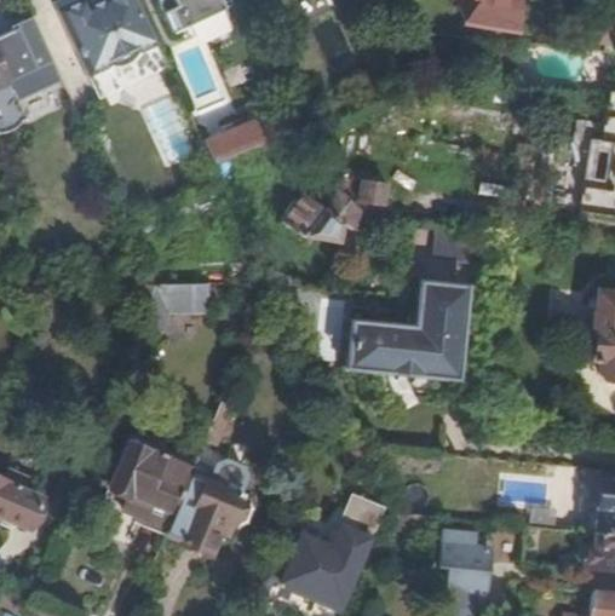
[(92,75),(160,44),(139,0),(102,0),(92,5),(90,0),(81,0),(62,10),(92,75)]
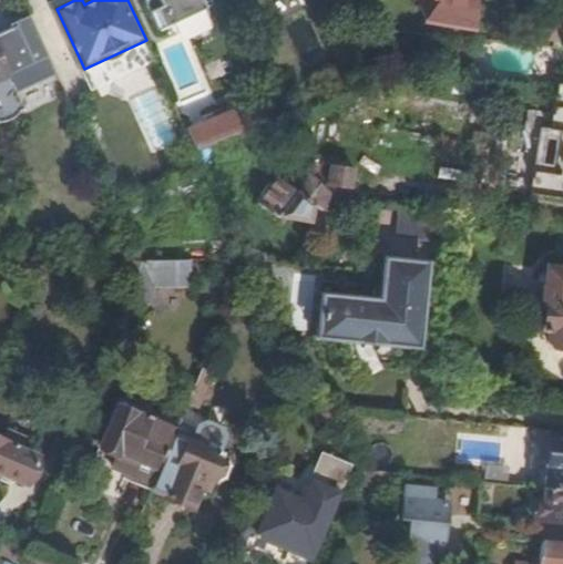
[(419,33),(472,38),(473,27),(474,27),(478,0),(437,0),(439,4),(419,33)]
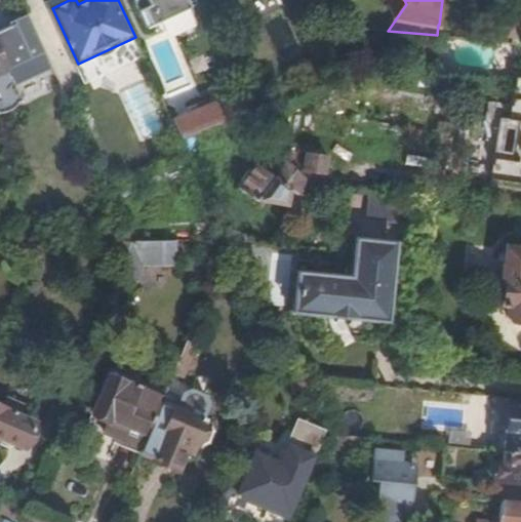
[(16,24),(0,31),(0,115),(5,115),(12,112),(22,106),(21,103),(24,101),(16,85),(39,74),(16,24)]
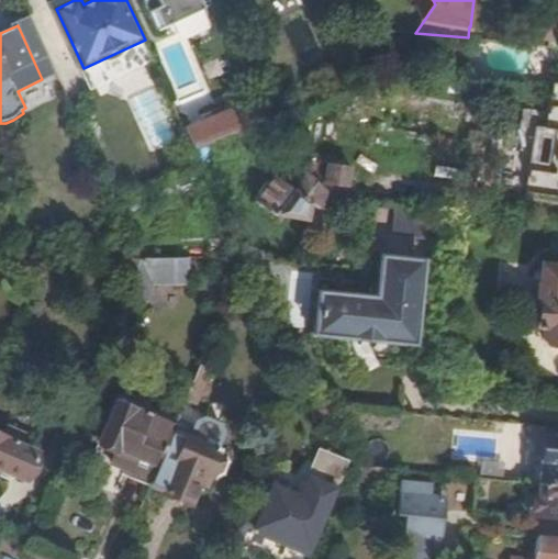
[(187,129),(196,148),(238,131),(230,111),(187,129)]
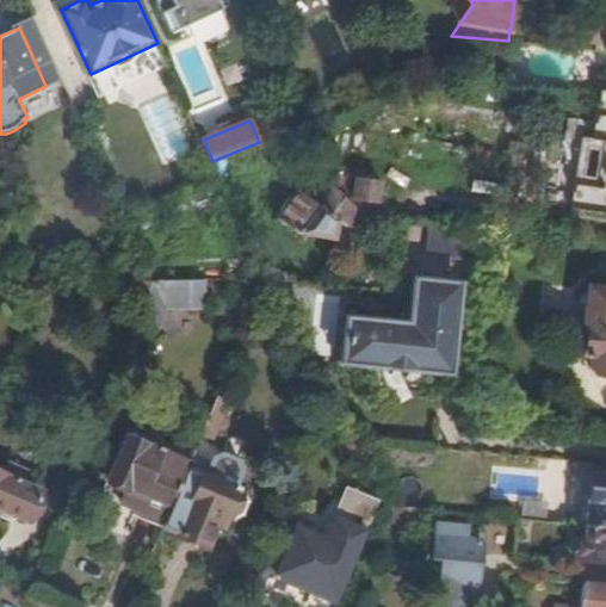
[(339,224),(354,227),(354,218),(377,222),(378,216),(382,217),(384,199),(381,198),(383,179),(351,174),(347,196),(335,189),(321,205),(302,190),(280,217),(302,234),(336,240),(339,224)]
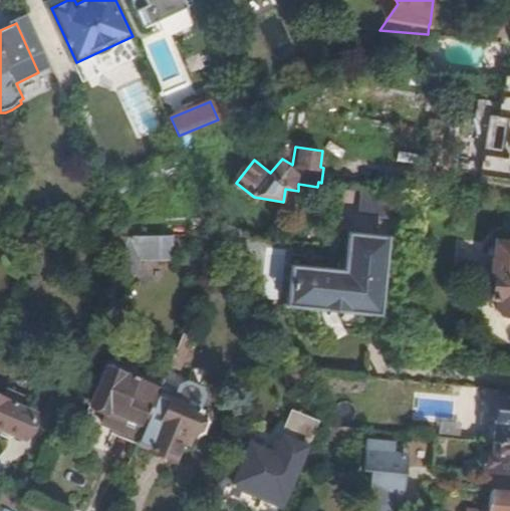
[(409,189),(365,185),(362,215),(406,218),(409,189)]
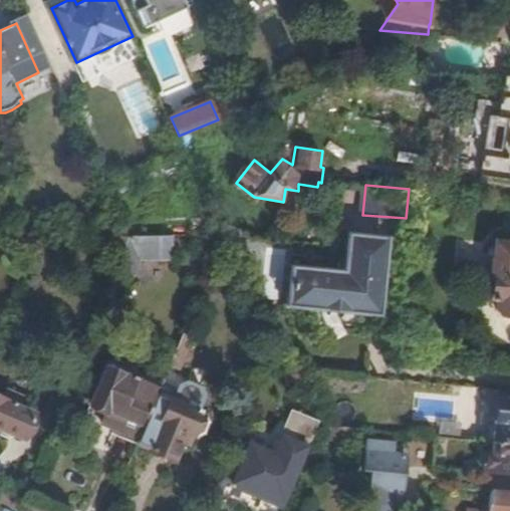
[(300,191),(298,191),(285,189),(283,202),(282,210),(297,212),(300,191)]
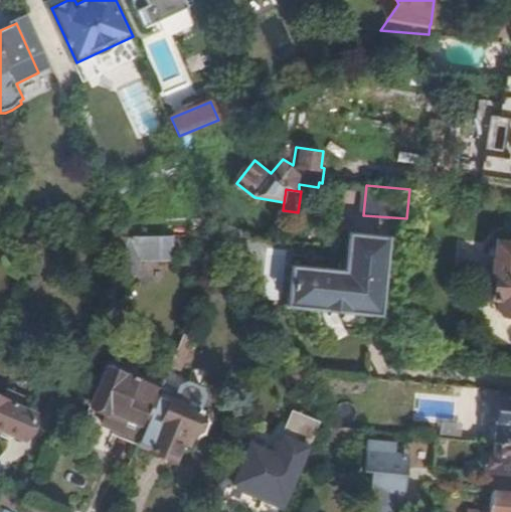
[(380,315),(389,242),(371,240),(372,234),(350,232),(346,271),(292,264),(287,304),(380,315)]
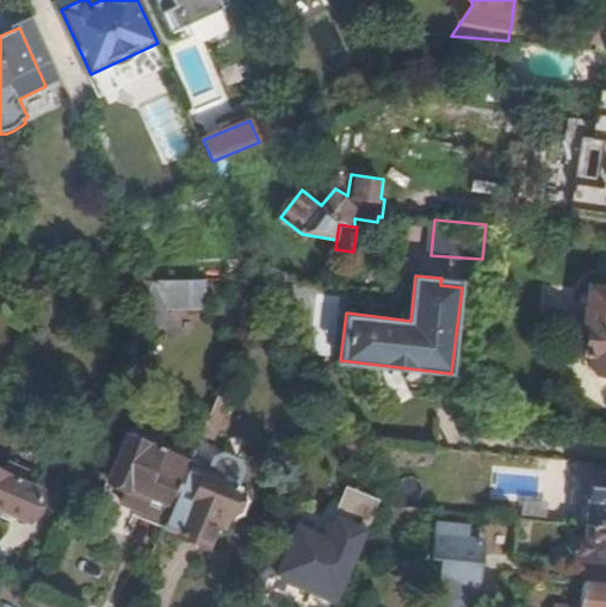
[(209,305),(209,278),(156,279),(148,303),(142,317),(162,326),(171,307),(209,305)]
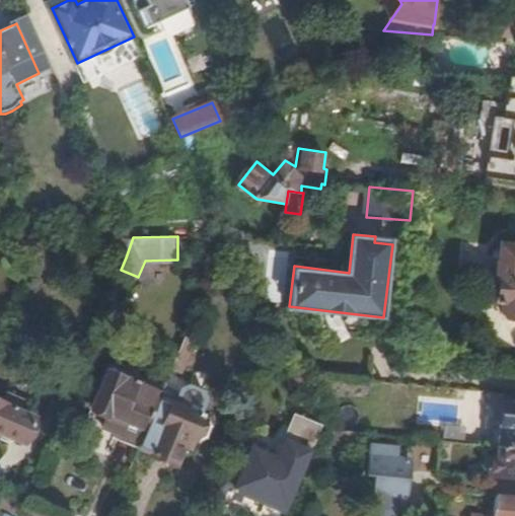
[(126,258),(133,237),(119,237),(114,251),(126,258)]
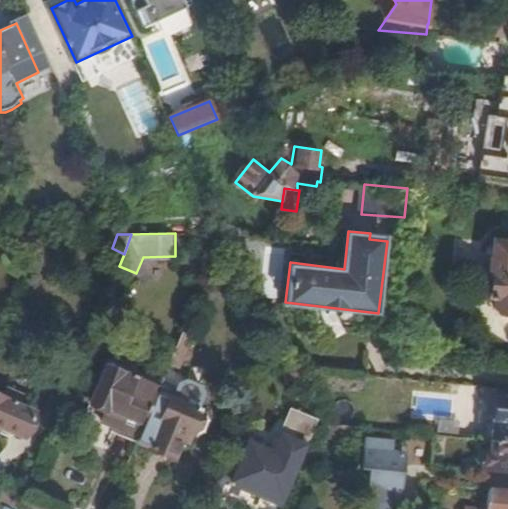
[(37,236),(28,236),(21,256),(28,260),(37,236)]
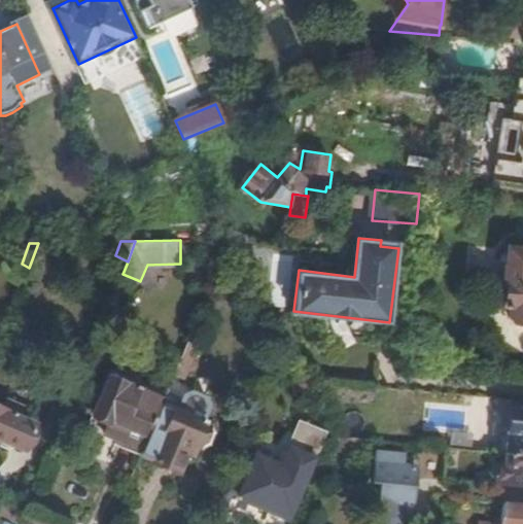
[(522,248),(513,248),(511,266),(508,266),(507,286),(510,286),(508,305),(514,306),(513,317),(518,322),(522,322),(522,248)]
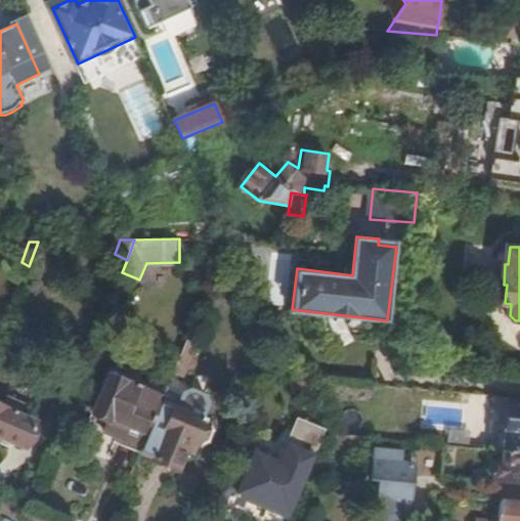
[(202,335),(192,331),(183,352),(192,356),(202,335)]
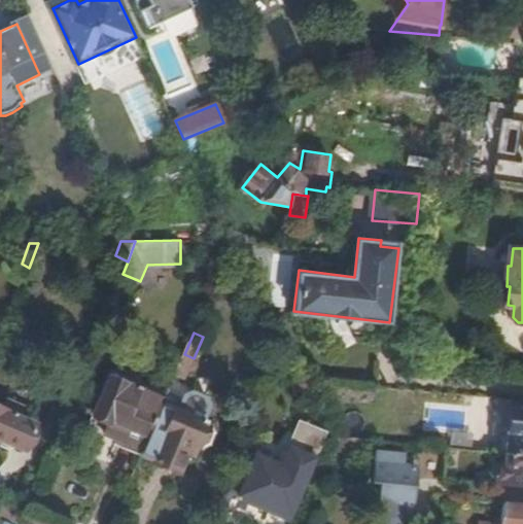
[(194,358),(184,354),(176,375),(185,379),(194,358)]
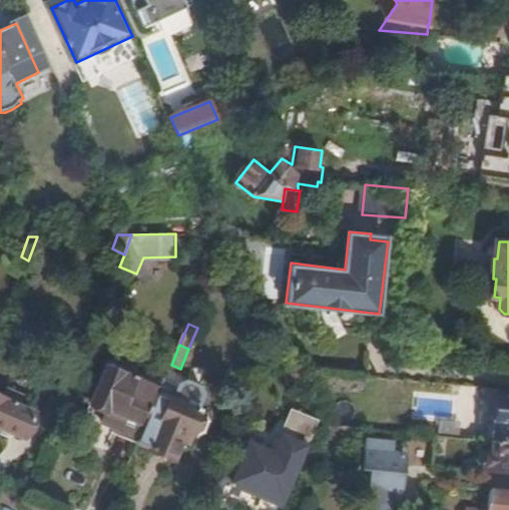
[(161,389),(163,382),(110,359),(107,367),(161,389)]
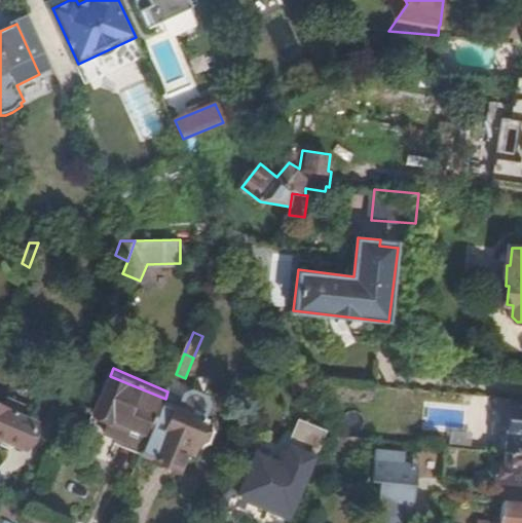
[(146,447),(163,404),(165,399),(110,376),(103,394),(99,391),(92,406),(92,409),(97,410),(95,413),(111,419),(105,436),(118,442),(121,437),(146,447)]
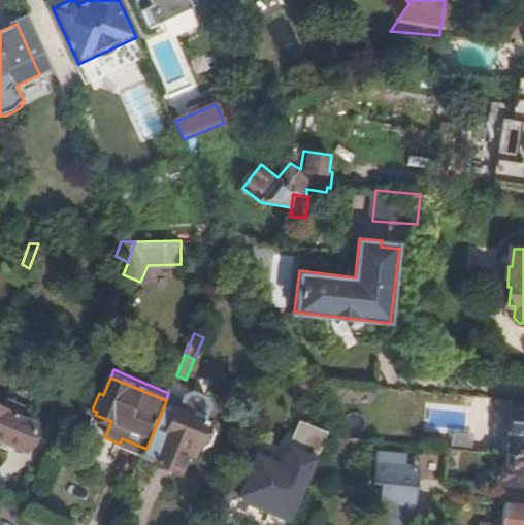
[(20,419),(24,407),(9,401),(5,411),(0,408),(0,439),(26,450),(35,426),(20,419)]
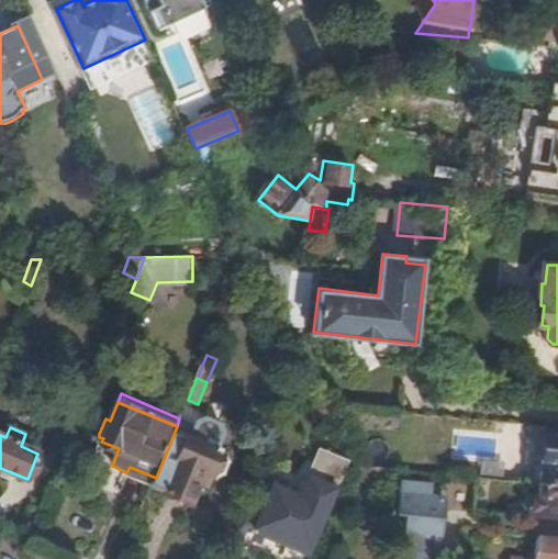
[(156,478),(154,483),(167,490),(166,493),(192,504),(205,472),(216,477),(225,471),(230,460),(224,454),(175,432),(156,478)]
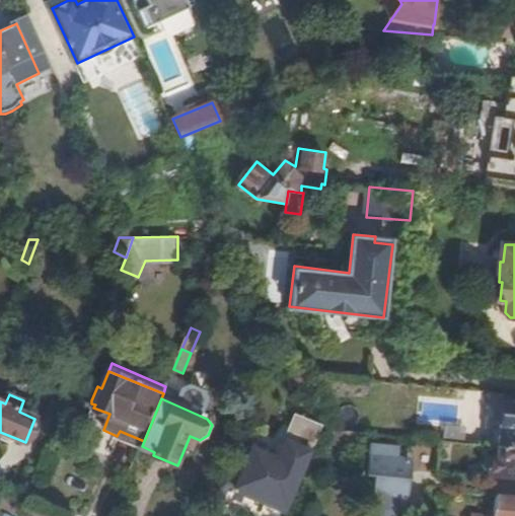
[(514,404),(503,403),(500,444),(514,445),(514,404)]
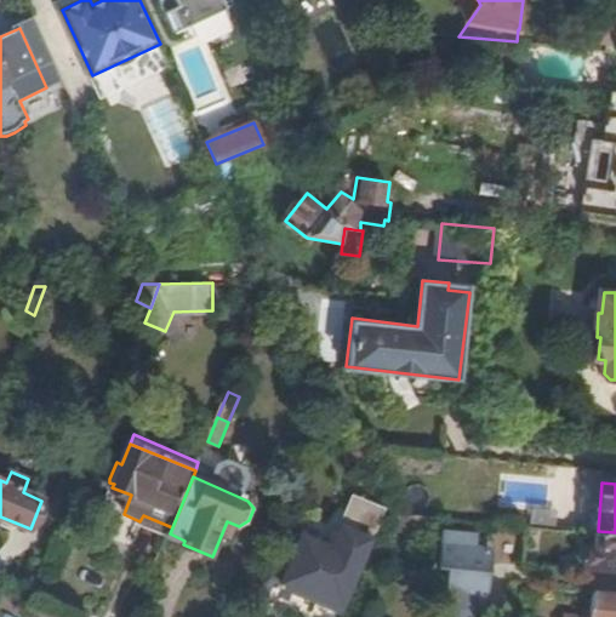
[(104,507),(124,514),(131,495),(112,487),(104,507)]
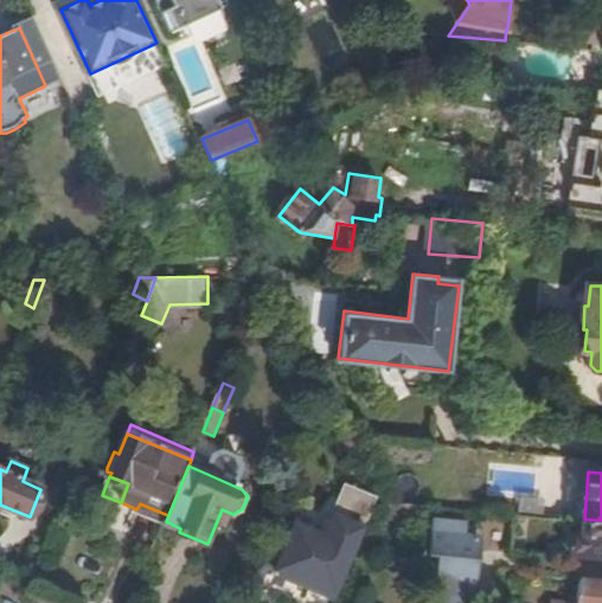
[(346,568),(376,496),(346,485),(325,536),(295,523),(281,558),(273,555),(269,565),(276,568),(275,571),(327,591),(338,564),(346,568)]
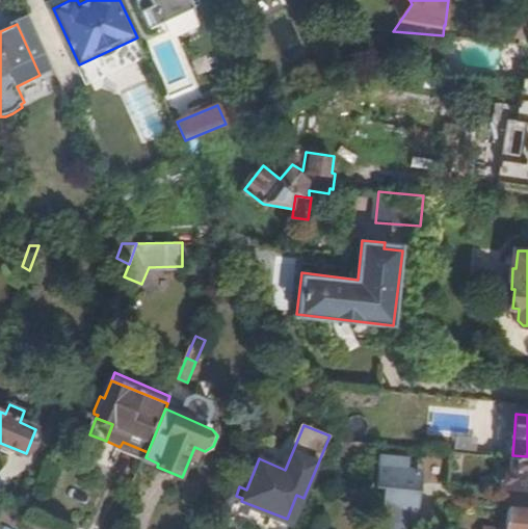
[(120,447),(146,457),(148,452),(123,442),(120,447)]
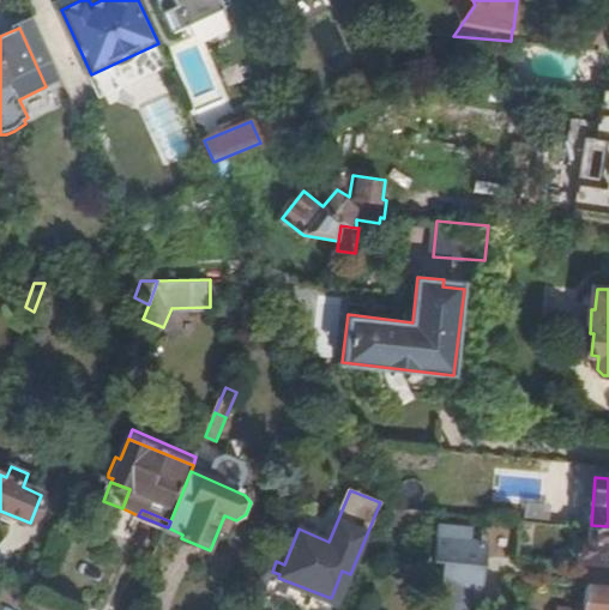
[(445,562),(442,591),(453,609),(469,609),(470,589),(484,590),(488,535),(474,533),(475,527),(440,525),(438,562),(445,562)]
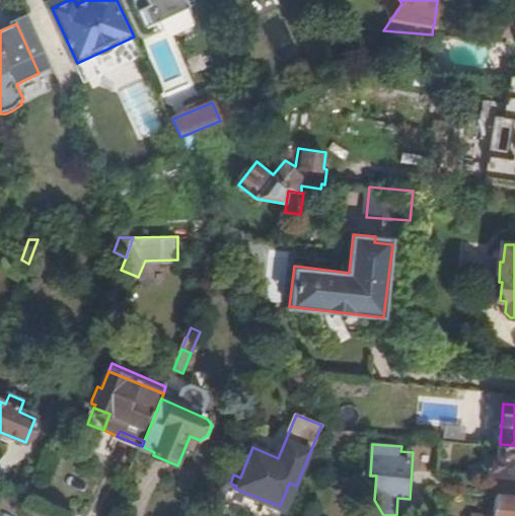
[(514,445),(500,444),(499,459),(493,459),(491,476),(514,478),(514,445)]
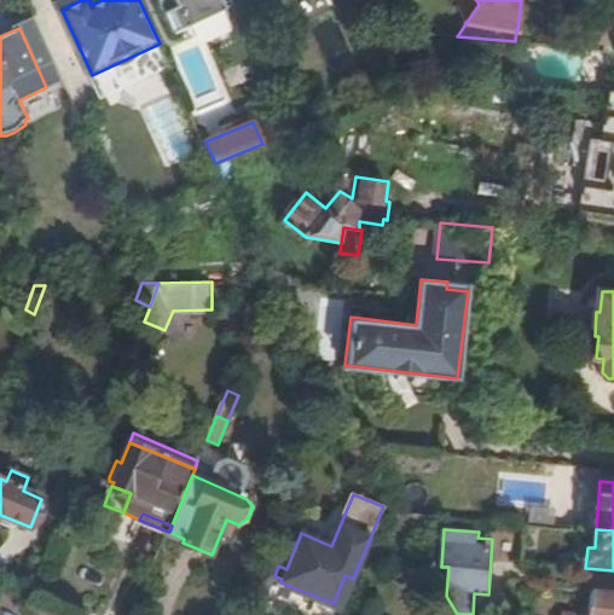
[(613,593),(596,591),(592,614),(613,614),(613,593)]
